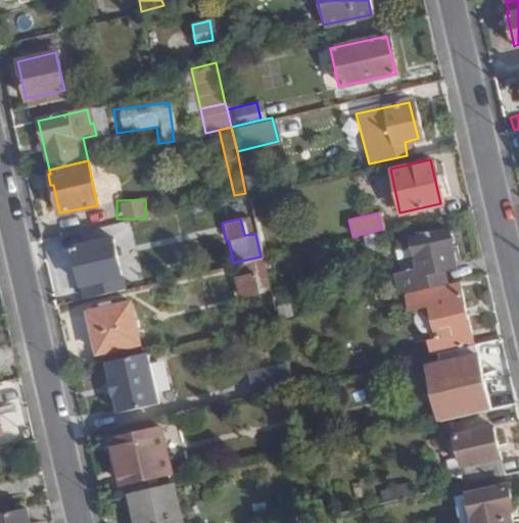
[(424,287),(444,283),(441,269),(452,267),(447,247),(452,246),(446,228),(409,238),(410,244),(415,269),(404,271),(400,271),(406,291),(424,287)]
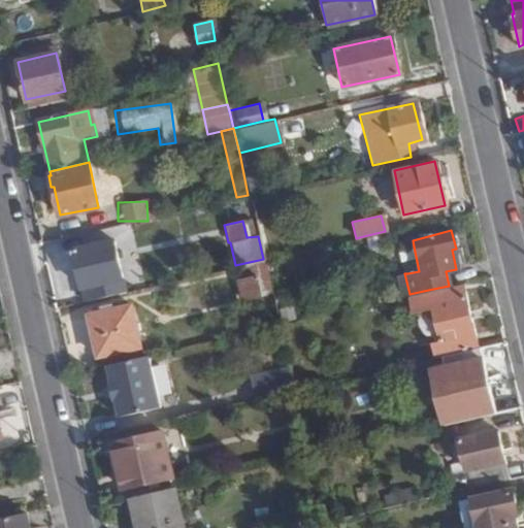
[(85,301),(121,293),(120,282),(127,279),(126,274),(119,274),(111,241),(72,251),(79,285),(83,289),(85,301)]
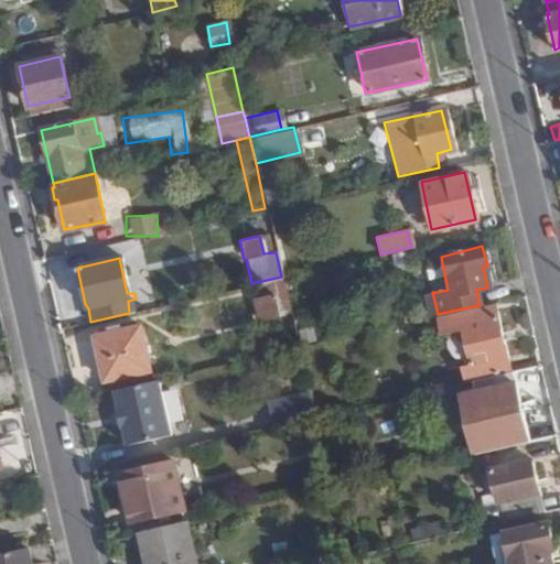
[(448,290),(442,263),(430,266),(435,292),(448,290)]
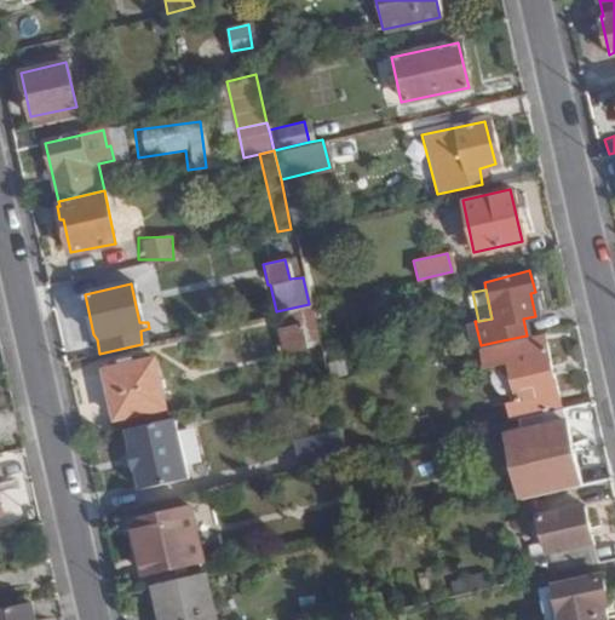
[(299,325),(279,329),(283,349),(304,345),(299,325)]
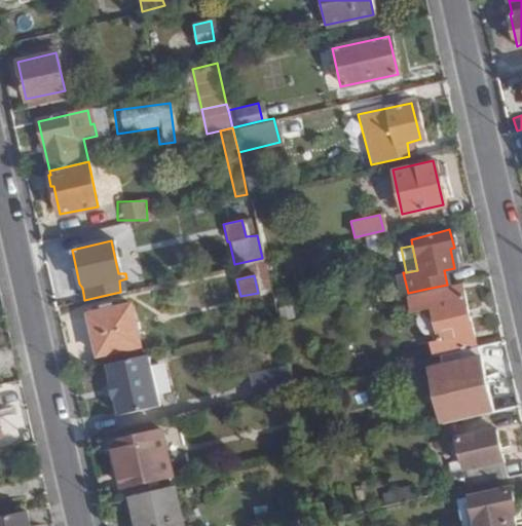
[(473,347),(456,283),(447,285),(426,289),(429,302),(438,340),(429,342),(433,357),(473,347)]
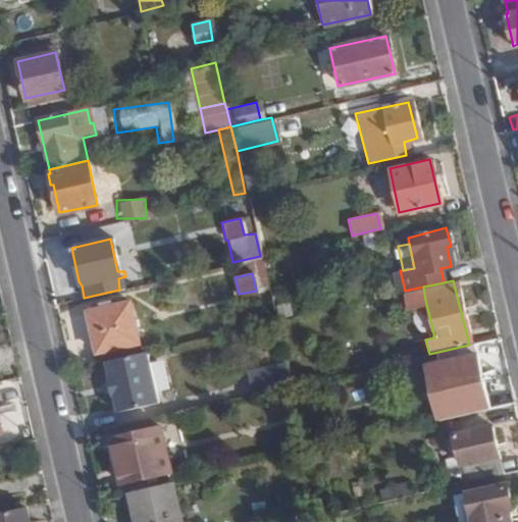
[(434,337),(425,300),(411,304),(421,340),(425,340),(434,337)]
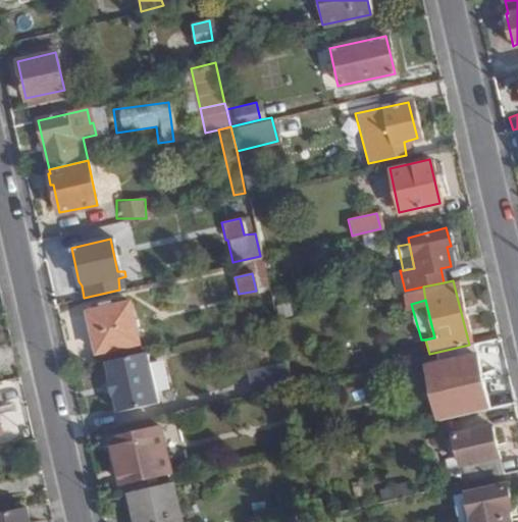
[(127,304),(89,312),(96,351),(136,343),(127,304)]
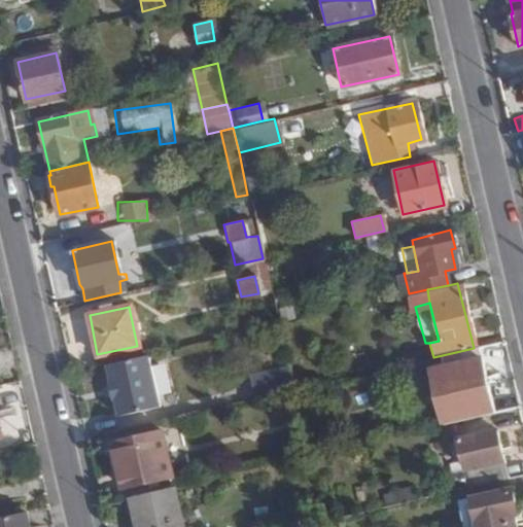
[(467,417),(497,411),(495,400),(489,401),(479,357),(441,365),(446,384),(458,382),(467,417)]
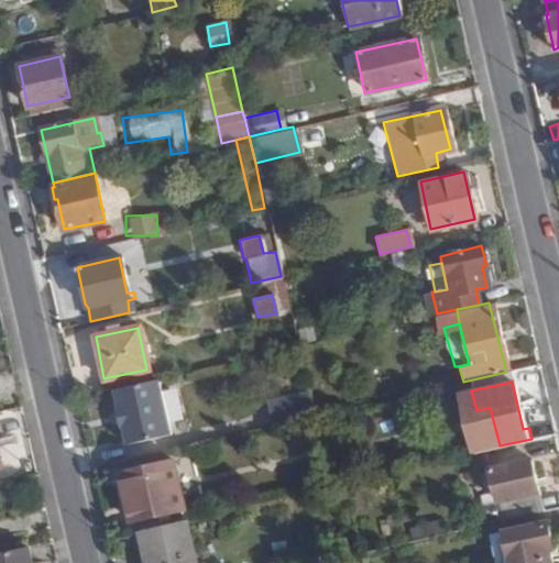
[(284,398),(264,400),(265,415),(286,412),(284,398)]
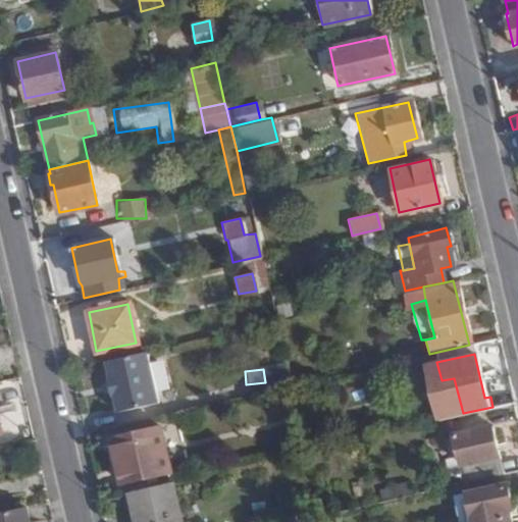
[(108,397),(114,406),(115,377),(107,377),(108,397)]
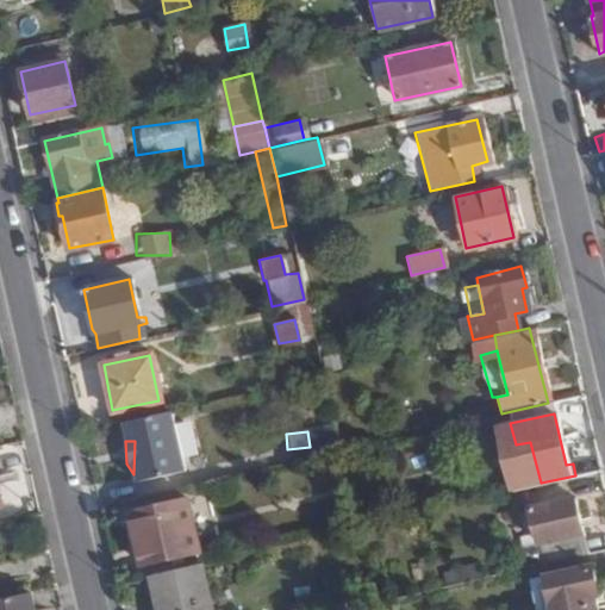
[(138,498),(185,486),(184,474),(175,441),(135,441),(133,474),(138,498)]
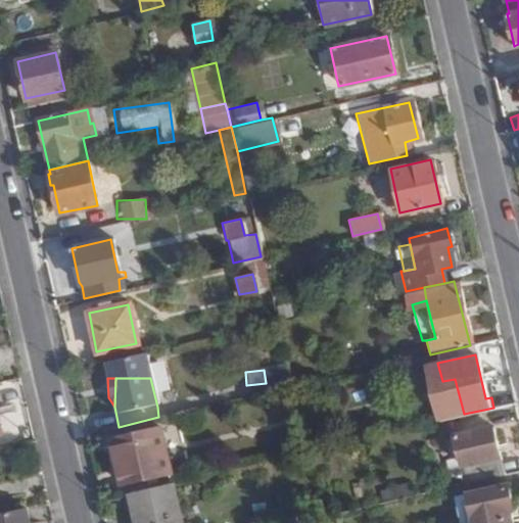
[(465,481),(502,473),(491,425),(454,433),(465,481)]
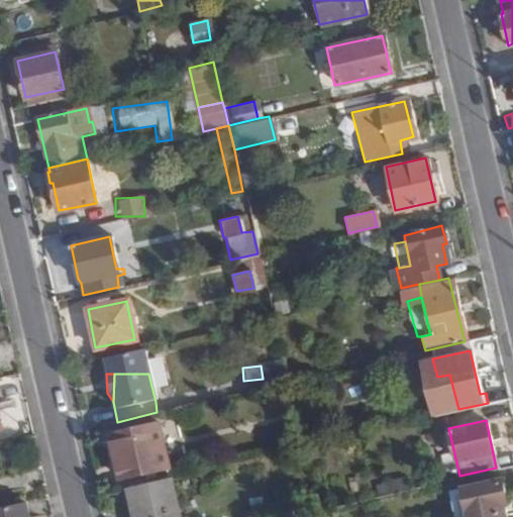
[(157,422),(114,432),(120,458),(112,460),(116,479),(167,467),(157,422)]
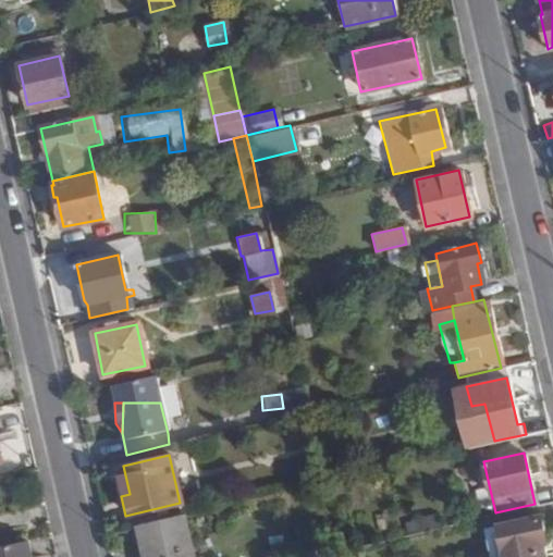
[(130,494),(123,466),(114,468),(121,496),(130,494)]
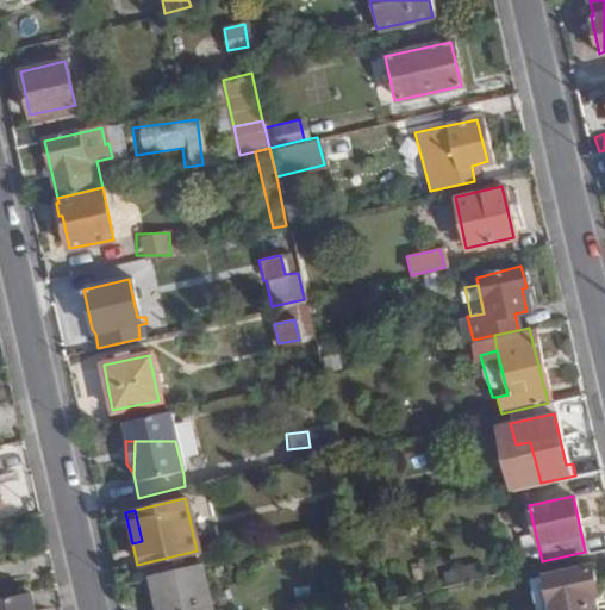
[(374,537),(372,522),(356,526),(360,542),(374,537)]
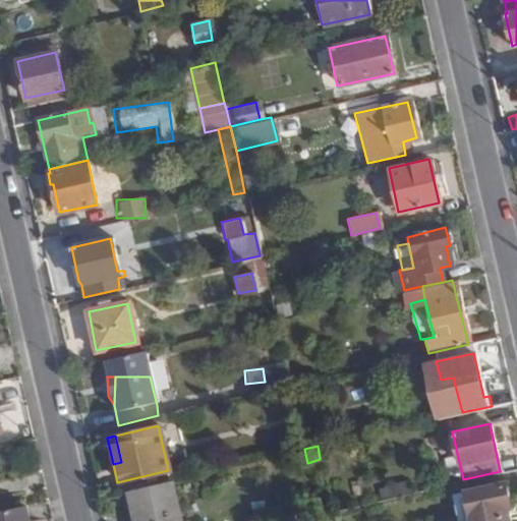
[(178,520),(169,479),(127,490),(134,520),(178,520)]
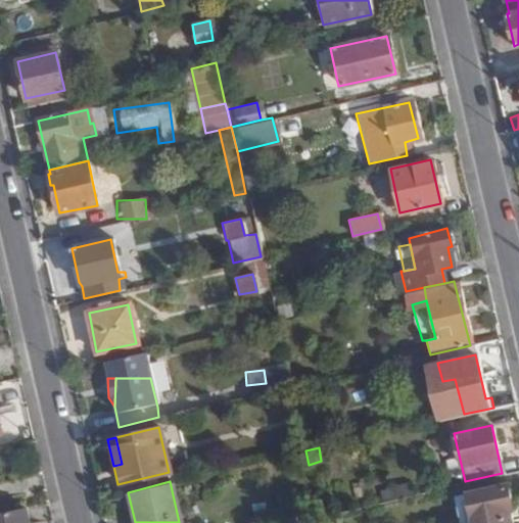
[(471,522),(510,522),(510,518),(504,520),(502,509),(511,507),(504,484),(465,491),(471,522)]
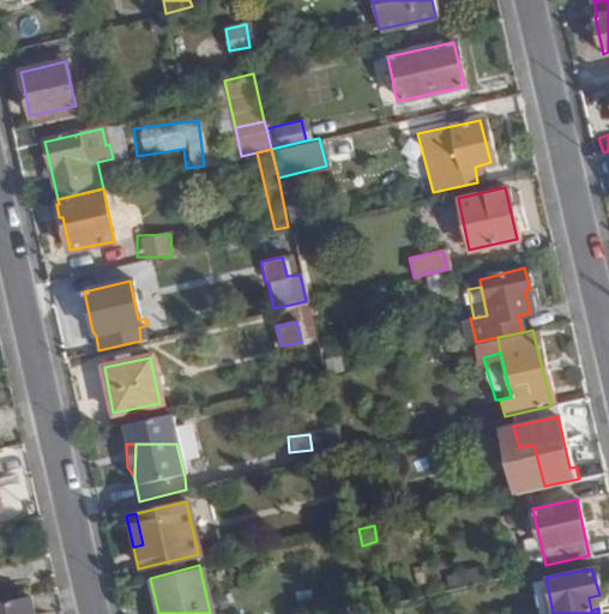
[(460,597),(458,585),(423,594),(426,605),(460,597)]
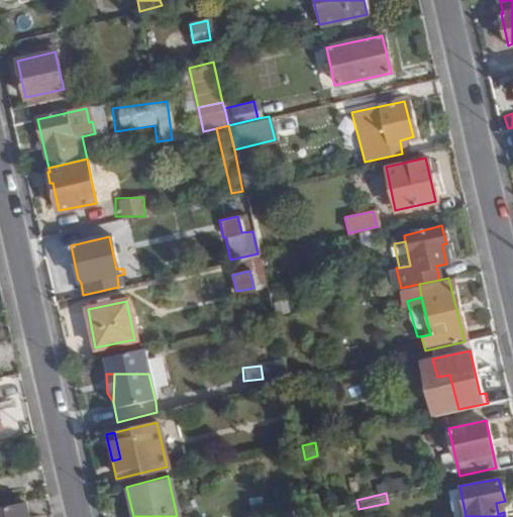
[(25,516),(22,503),(0,508),(0,516),(25,516)]
